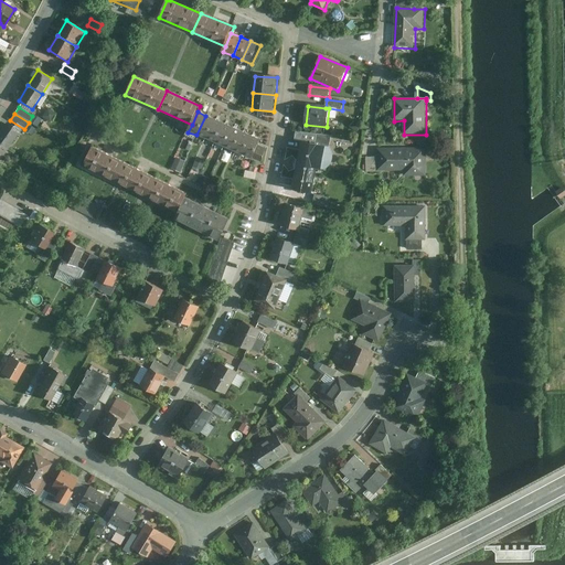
[(205,139),(214,119),(205,116),(196,135),(205,139)]
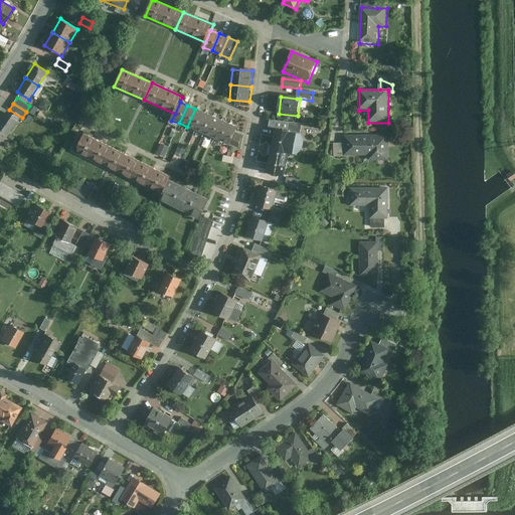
[(195,109),(187,127),(196,131),(204,113),(195,109)]
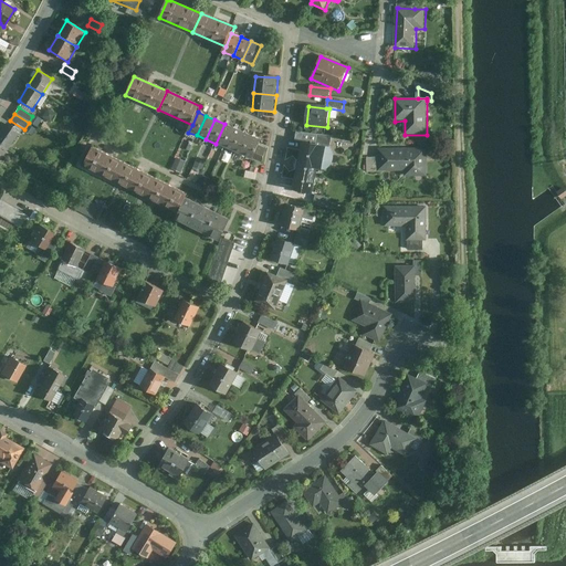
[(2,124),(0,127),(0,144),(7,149),(18,135),(2,124)]
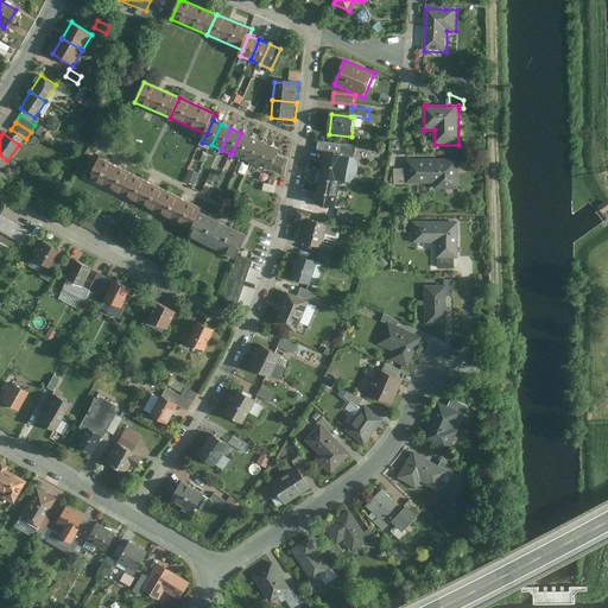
[(251,138),(241,133),(232,154),(241,159),(251,138)]
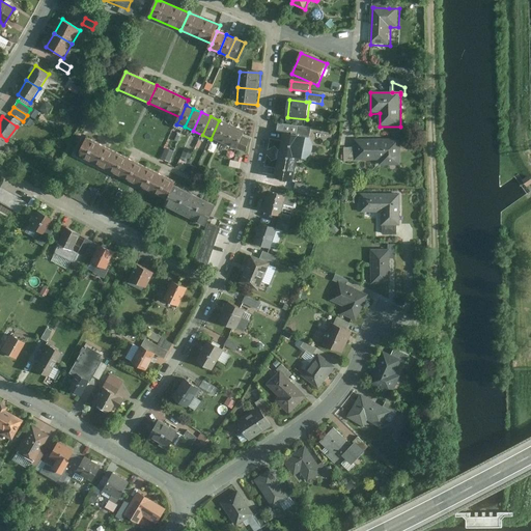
[(219,120),(211,139),(220,143),(228,124),(219,120)]
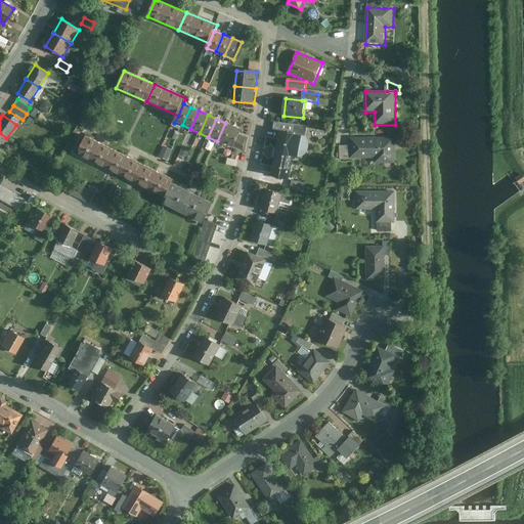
[(280,132),(304,136),(306,136),(308,127),(276,122),(274,131),(280,132)]
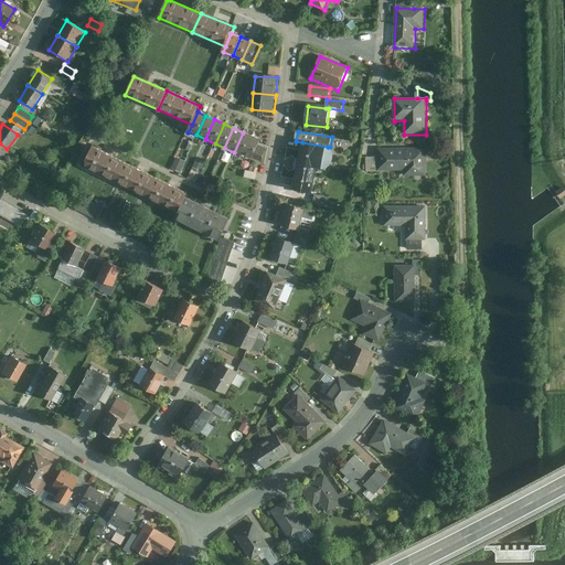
[(253,137),(243,132),(234,152),(243,157),(253,137)]
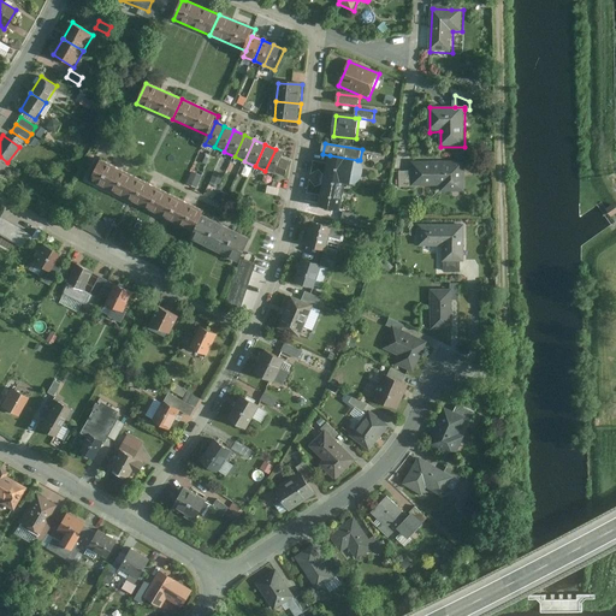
[(276,149),(265,171),(285,178),(291,163),(283,159),(285,153),(276,149)]
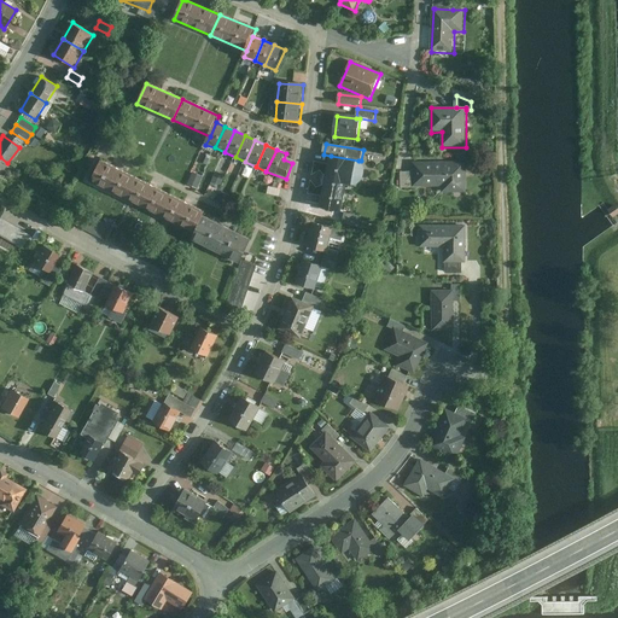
[(325,182),(348,187),(353,187),(359,161),(331,156),(325,182)]
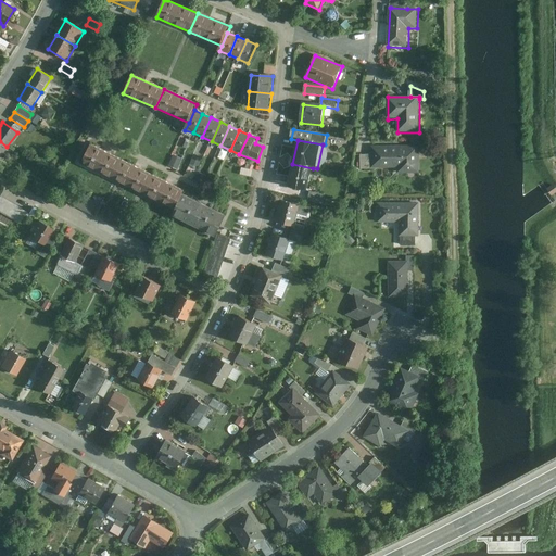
[(92,144),(83,164),(116,181),(126,162),(92,144)]
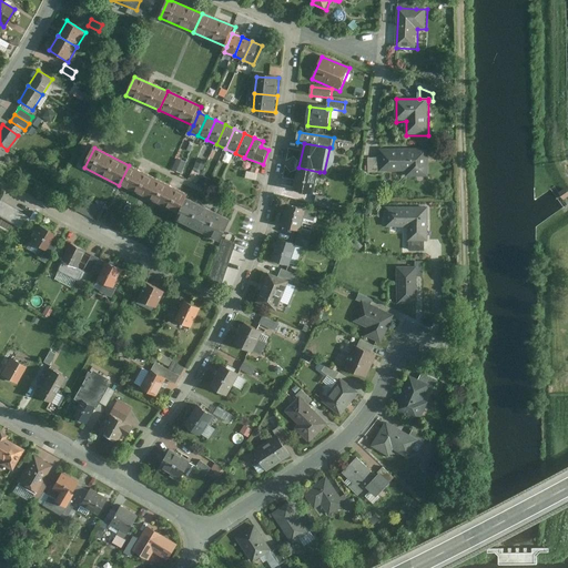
[(429,150),(381,150),(381,159),(381,173),(406,172),(406,178),(429,178),(429,150)]
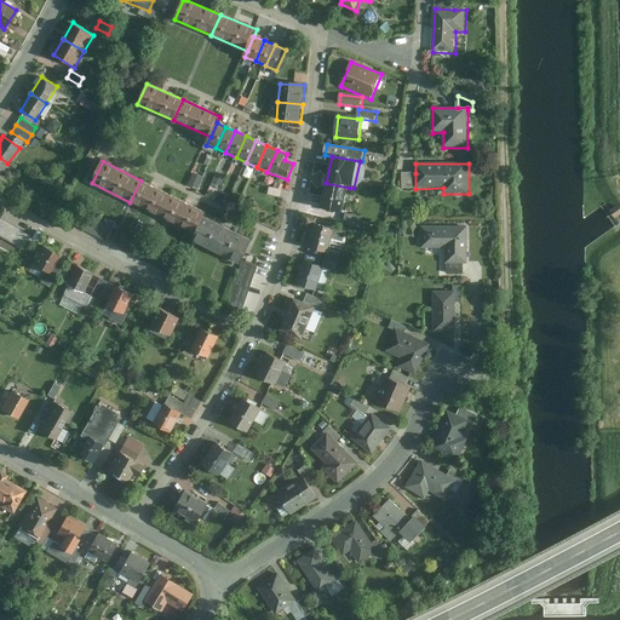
[(188,184),(197,188),(202,176),(193,172),(188,184)]
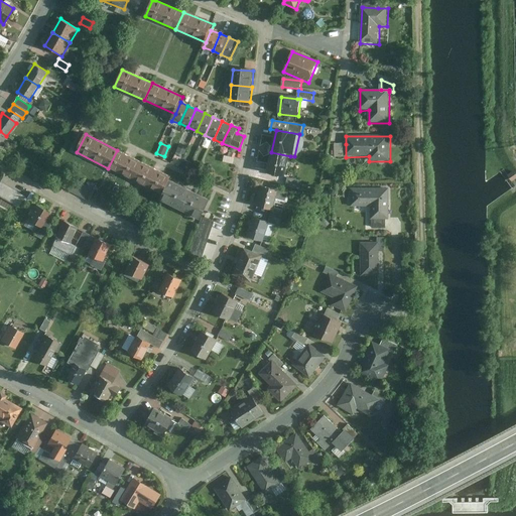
[(346,157),(346,144),(335,145),(335,157),(346,157)]
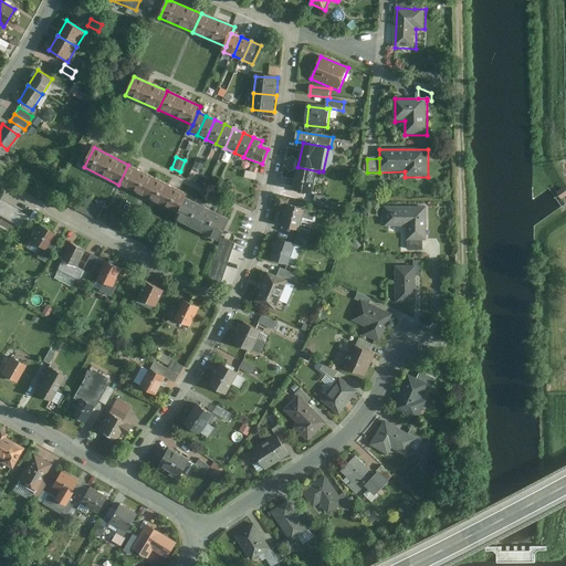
[(160,181),(128,165),(118,185),(150,201),(160,181)]
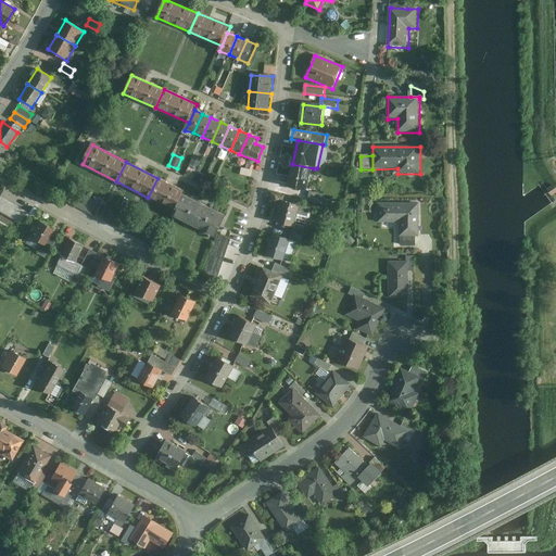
[(307,192),(313,168),(292,164),(288,188),(307,192)]
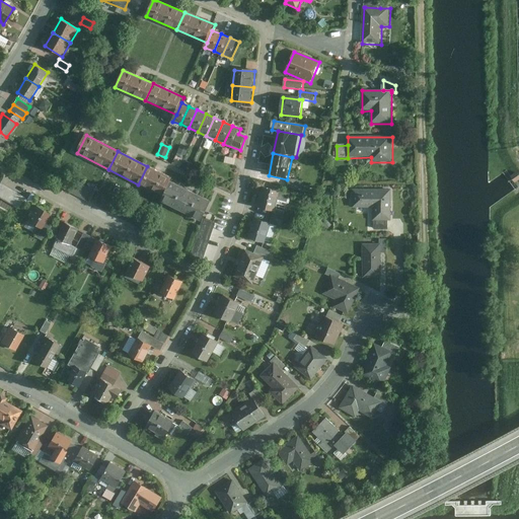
[(147,166),(138,184),(164,199),(172,183),(173,180),(147,166)]
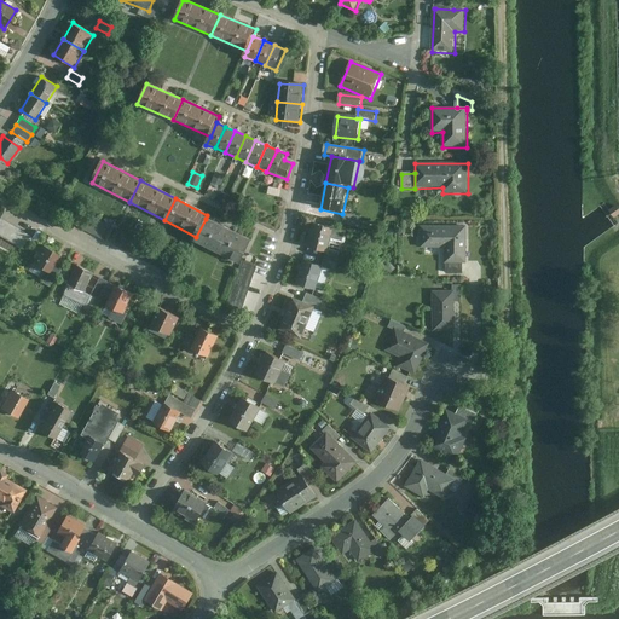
[(363,218),(346,214),(343,225),(360,229),(363,218)]
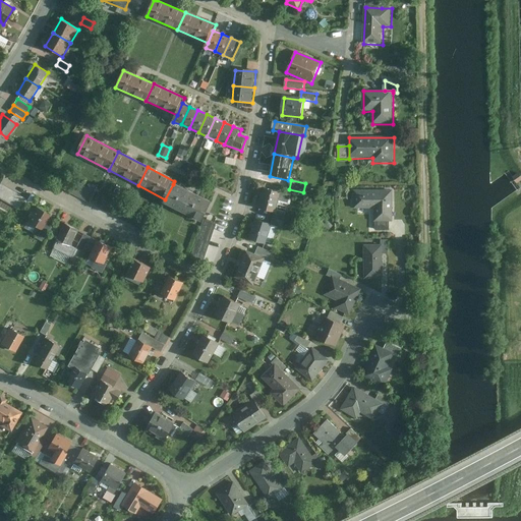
[(65,191),(92,205),(96,195),(70,182),(65,191)]
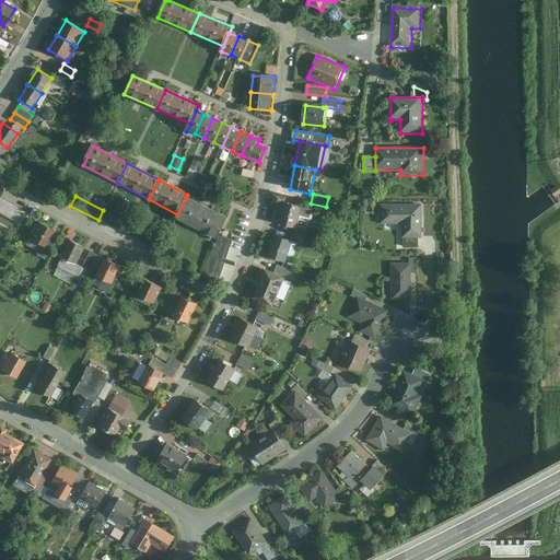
[(229,219),(186,198),(177,214),(174,219),(218,241),(229,219)]
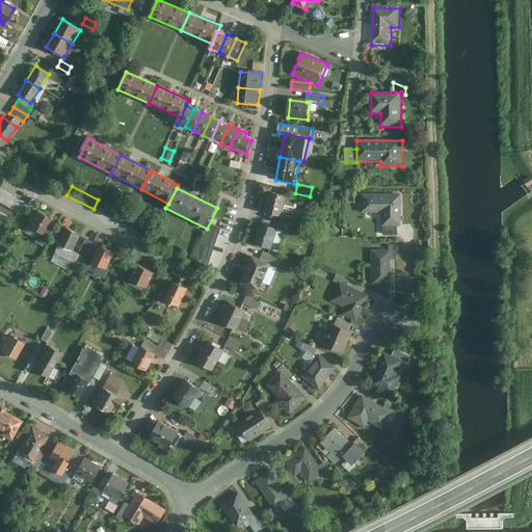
[(26,204),(0,189),(0,204),(20,216),(26,204)]
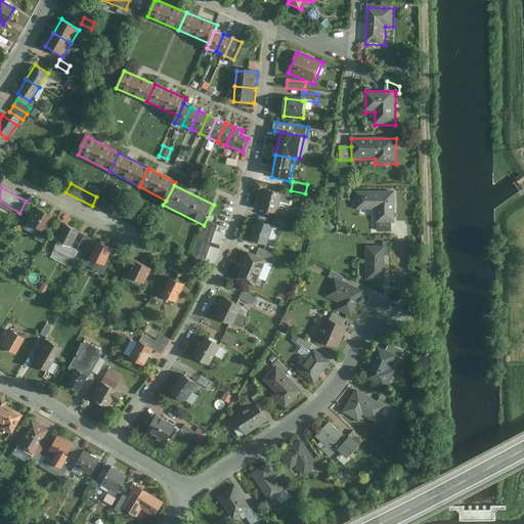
[(285,194),(266,189),(260,209),(277,215),(285,194)]
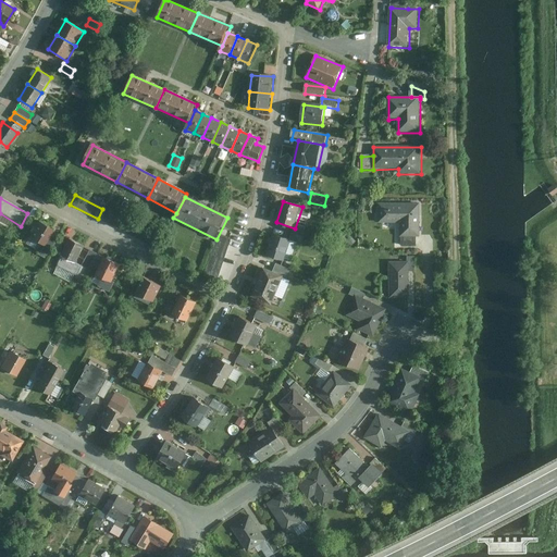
[(419,201),(376,201),(376,221),(399,221),(399,235),(400,235),(416,235),(419,235),(419,201)]
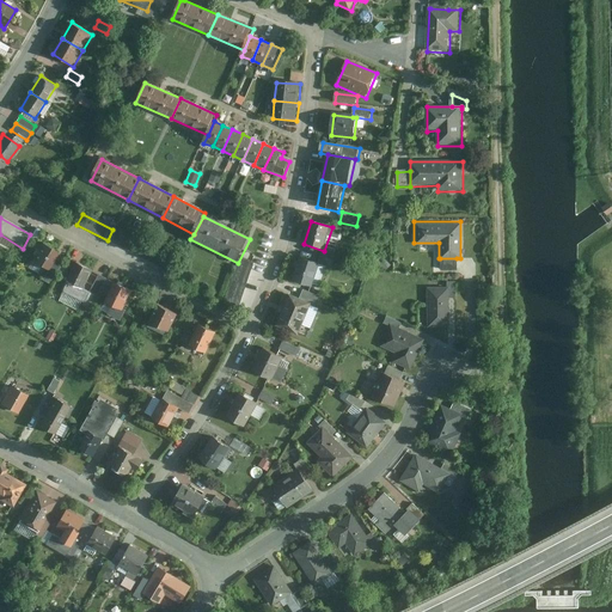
[(43,245),(31,264),(49,273),(56,259),(60,254),(43,245)]
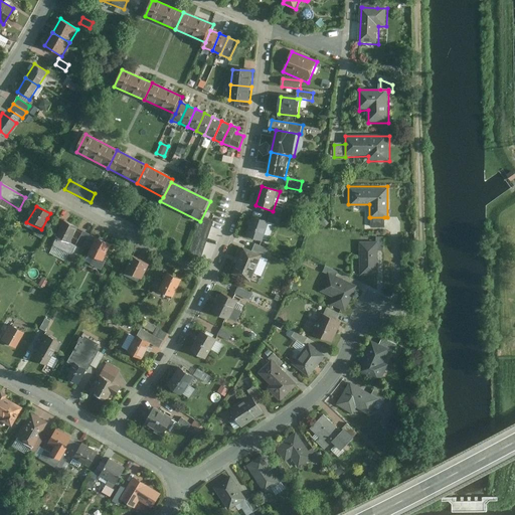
[(273,211),(271,216),(282,220),(284,214),(273,211)]
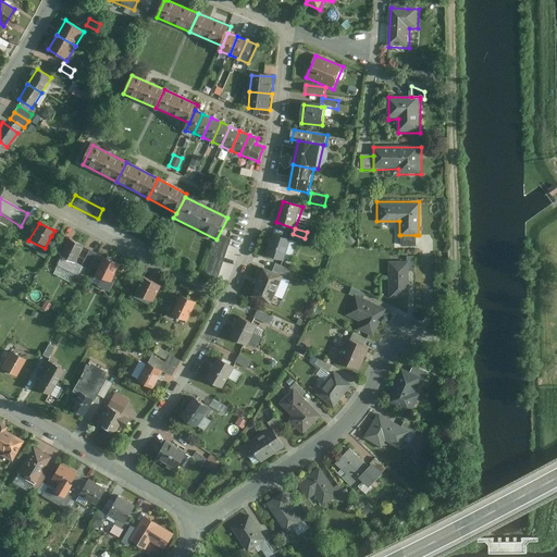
[(293,234),(291,240),(292,242),(302,245),(305,238),(293,234)]
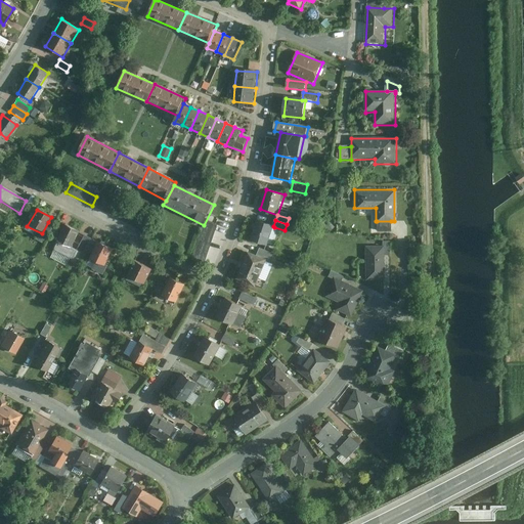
[(273,226),(259,221),(252,241),(267,247),(274,227),(273,226)]
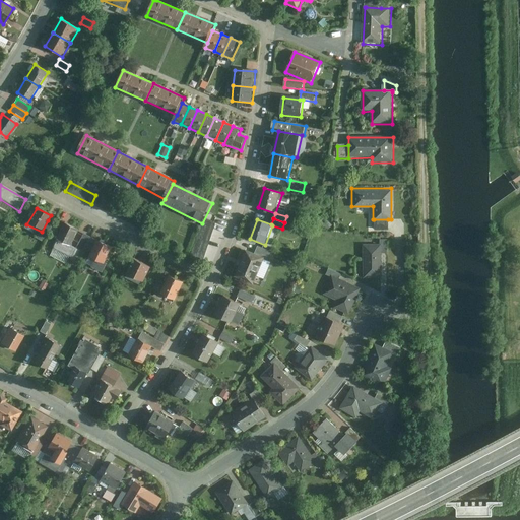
[(388,219),(374,219),(374,228),(388,228),(388,219)]
